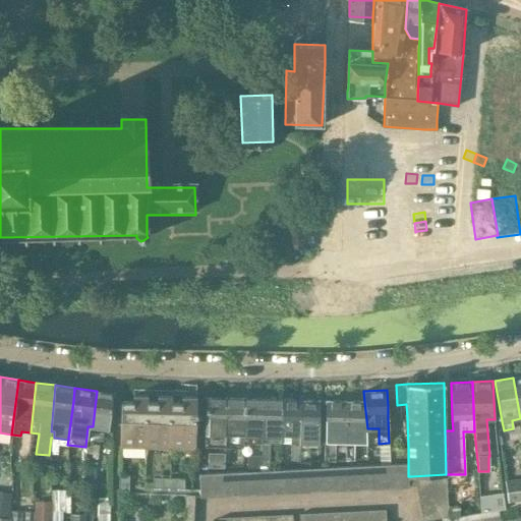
[(109,428),(114,393),(97,391),(93,426),(109,428)]
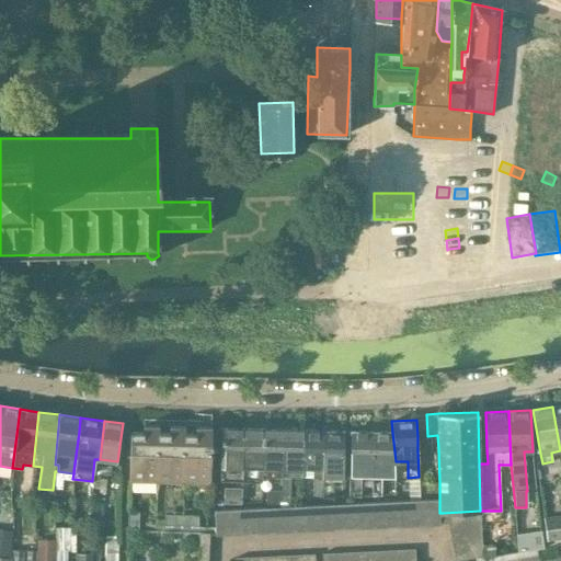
[(145,432),(132,432),(130,448),(159,449),(159,433),(160,426),(145,425),(145,432)]
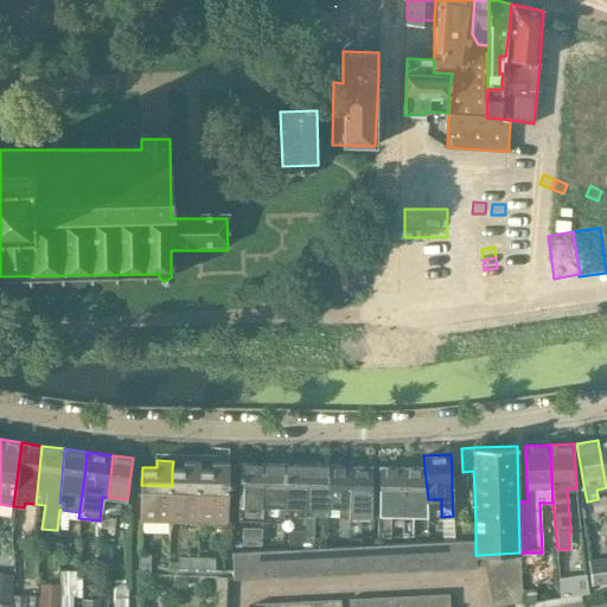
[(189,468),(181,468),(172,468),(172,486),(200,486),(200,468),(202,461),(189,461),(189,468)]
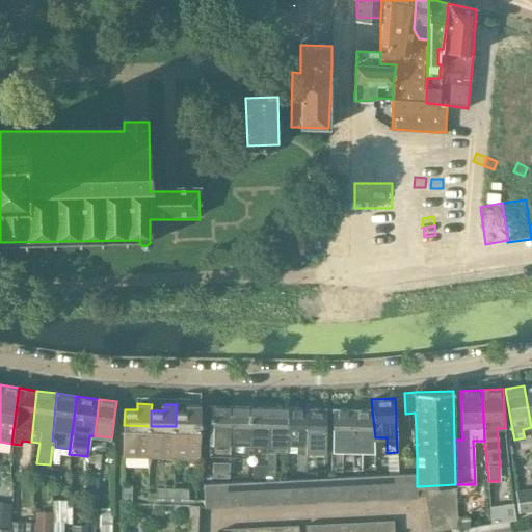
[(187,404),(187,410),(176,410),(176,426),(201,427),(201,405),(187,404)]
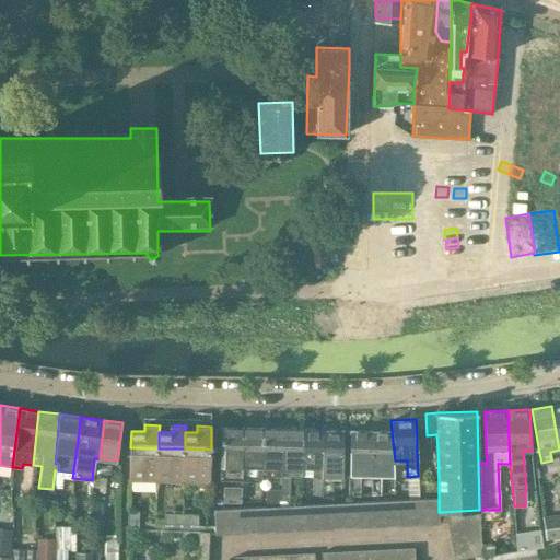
[(243,427),(222,427),(221,467),(220,479),(242,479),(243,427)]
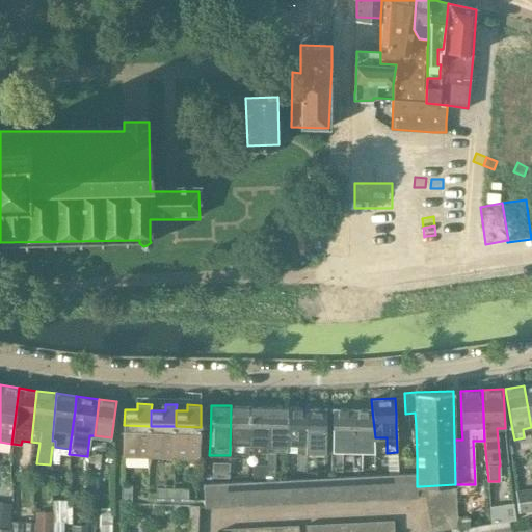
[(249,406),(231,405),(230,455),(248,456),(249,451),(248,451),(249,406)]
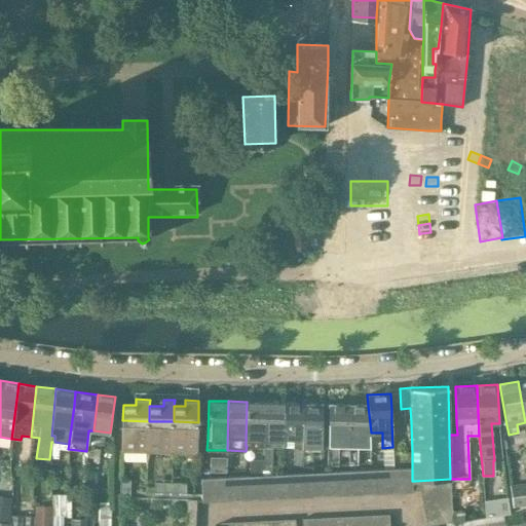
[(264,447),(267,402),(247,402),(246,446),(247,446),(264,447)]
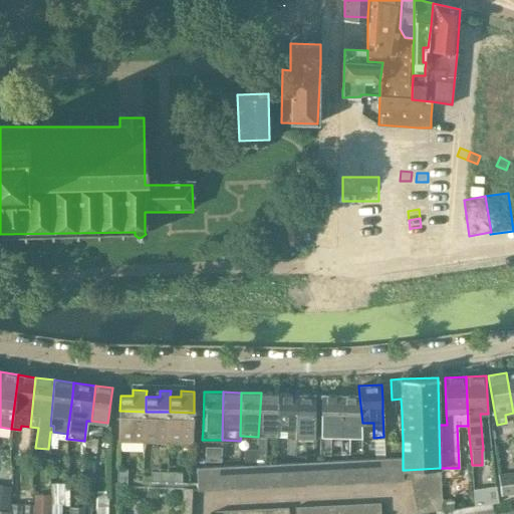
[(258,437),(258,449),(258,460),(265,460),(266,437),(277,437),(277,429),(278,393),(261,393),(258,437)]
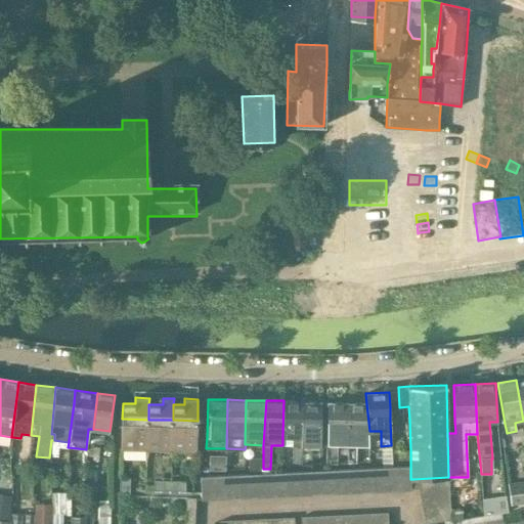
[(300,464),(302,401),(284,400),(282,437),(293,437),(292,445),(293,445),(292,464),(300,464)]
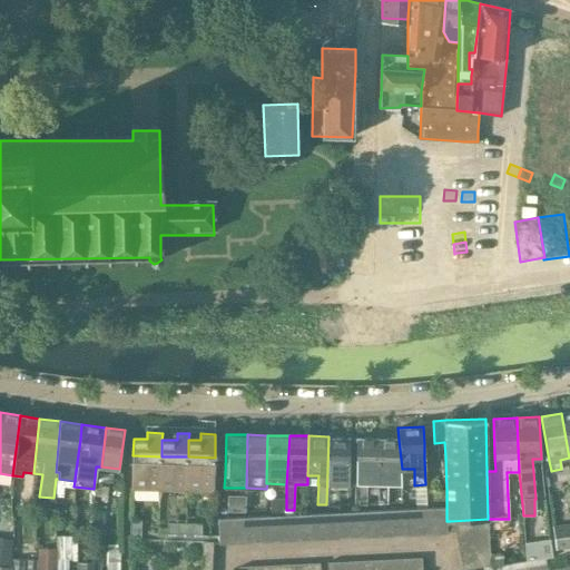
[(349,485),(350,436),(328,436),(326,504),(338,504),(338,485),(349,485)]
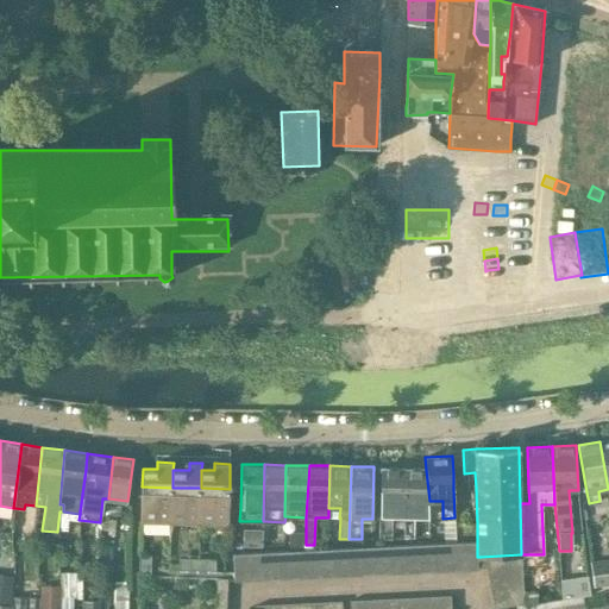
[(380,534),(380,539),(391,539),(391,534),(393,513),(403,513),(403,469),(382,468),(381,512),(380,512),(380,534)]
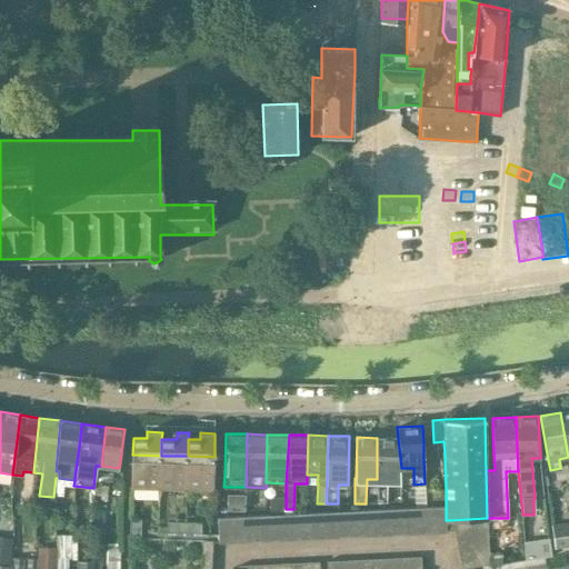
[(377,479),(376,502),(386,502),(386,479),(400,479),(401,468),(398,439),(377,438),(377,479)]
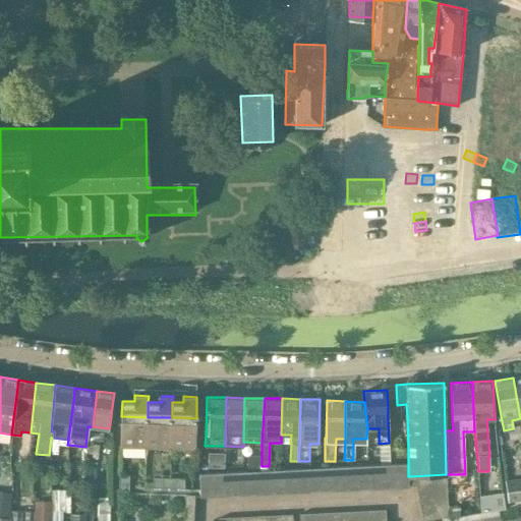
[(121,416),(121,447),(148,448),(148,417),(121,416)]
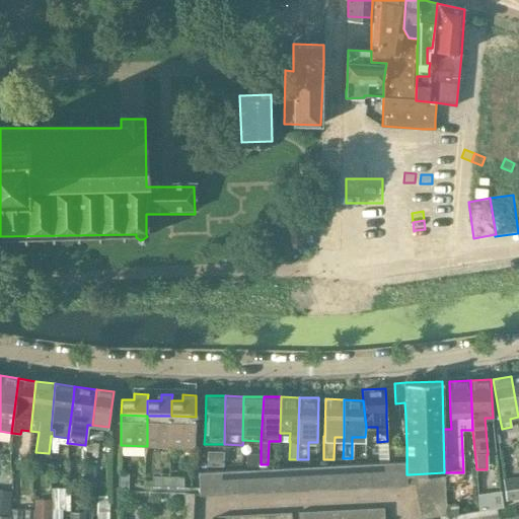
[(147,446),(158,446),(170,446),(171,416),(147,416),(147,446)]
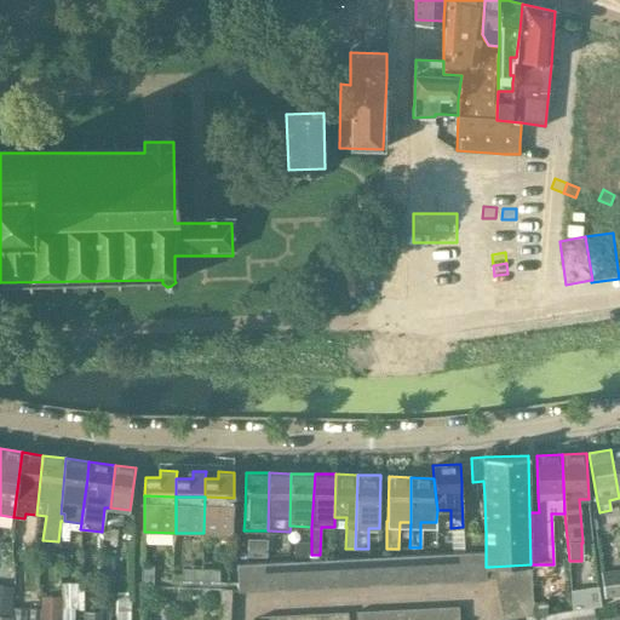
[(204,533),(233,534),(234,498),(205,497),(204,533)]
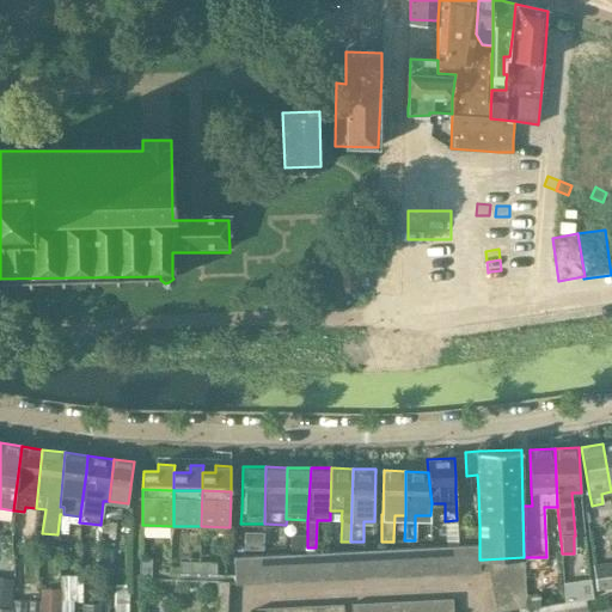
[(114,533),(115,521),(103,520),(102,532),(114,533)]
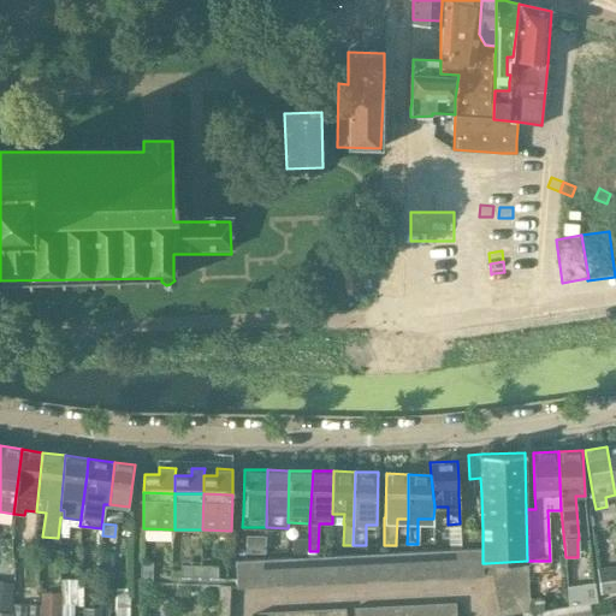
[(483,531),(462,531),(462,543),(483,543),(483,531)]
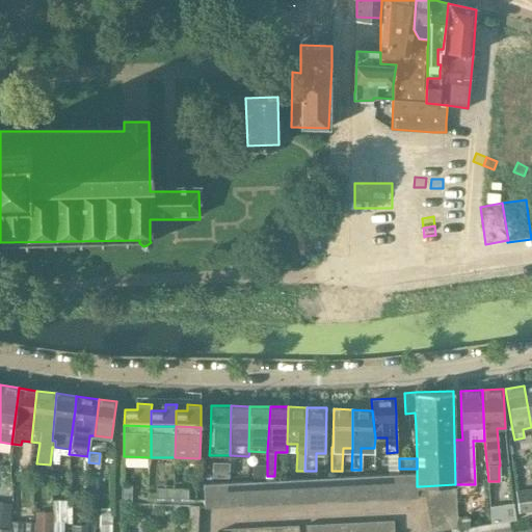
[(212,477),(230,477),(230,466),(230,462),(213,461),(212,477)]
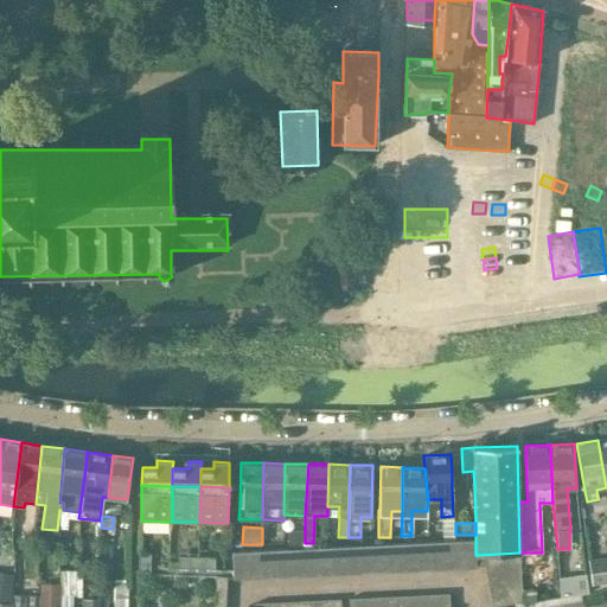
[(288,543),(305,543),(305,530),(288,530),(288,543)]
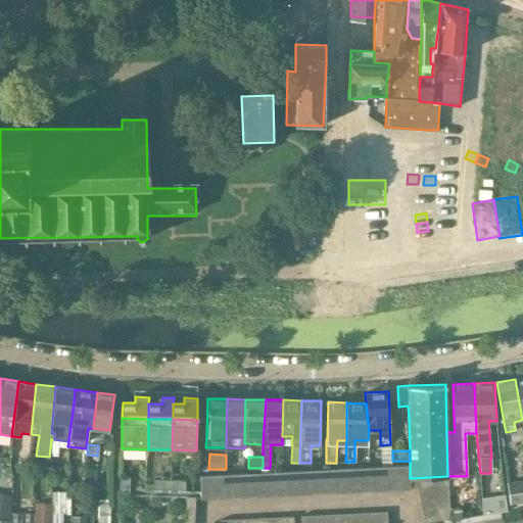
[(411,478),(410,478),(410,464),(397,465),(398,490),(411,489),(411,487),(410,480),(411,478)]
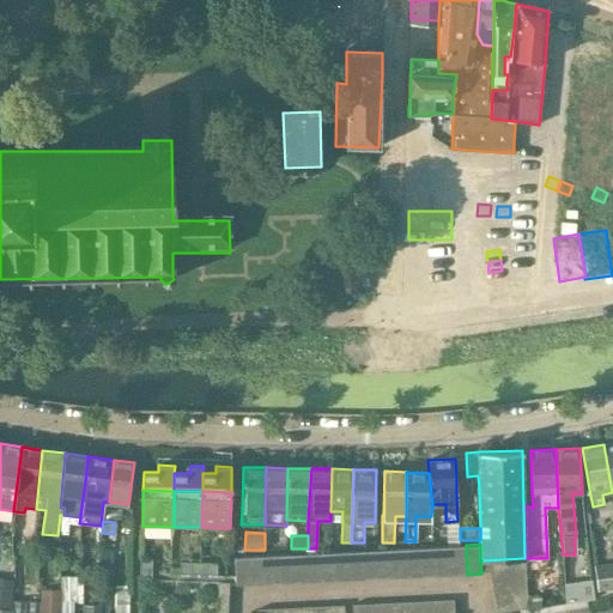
[(447,546),(437,546),(438,576),(453,575),(451,545),(447,546)]
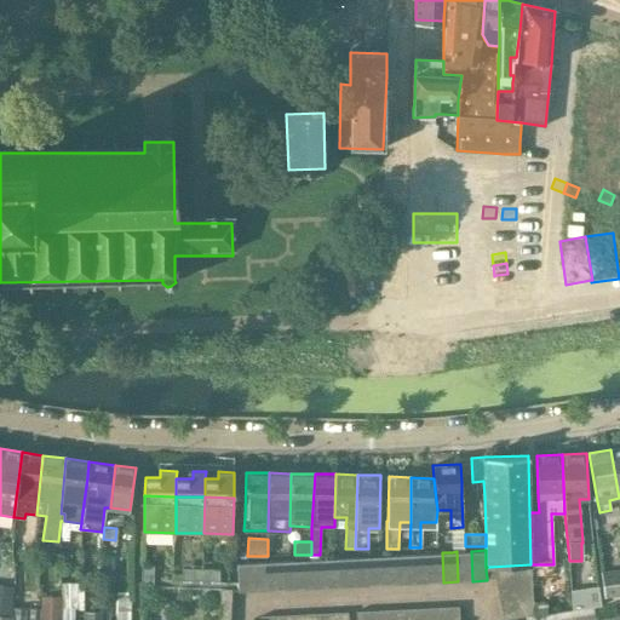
[(471,551),(457,551),(458,581),(472,581),(471,551)]
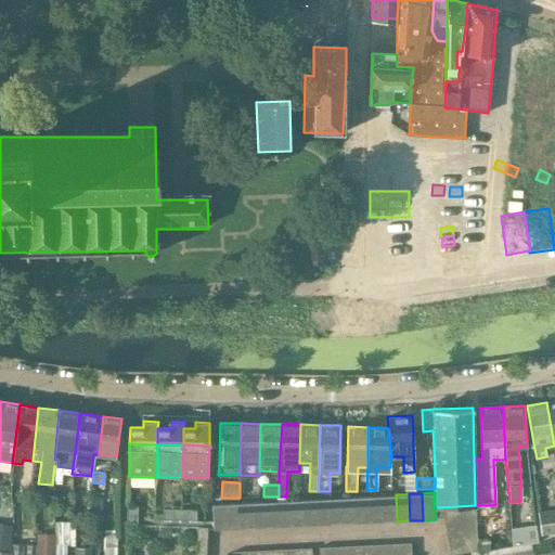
[(396,494),(383,495),(384,521),(397,521),(396,494)]
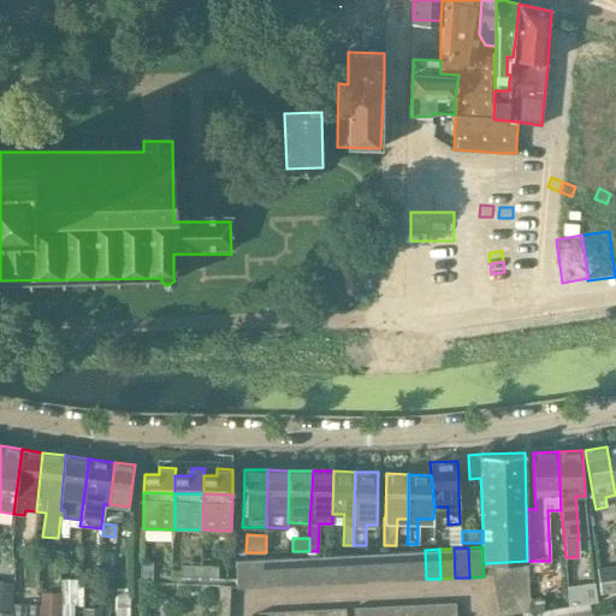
[(395,551),(397,581),(412,580),(410,550),(395,551)]
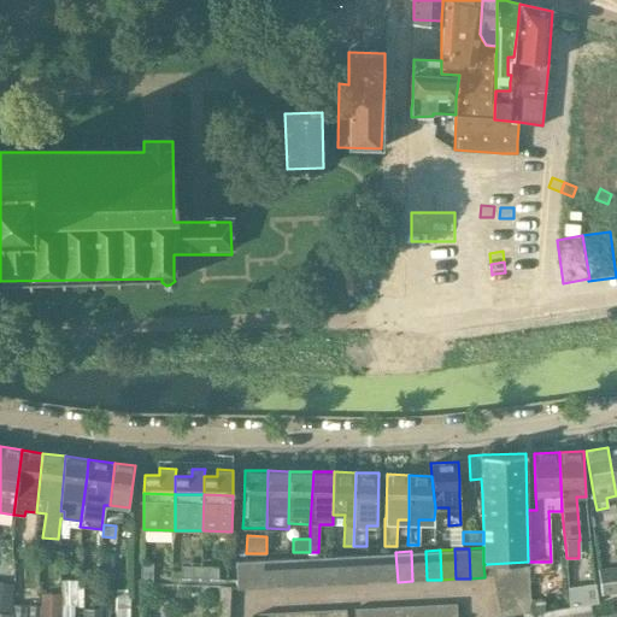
[(427,580),(425,551),(411,551),(412,581),(427,580)]
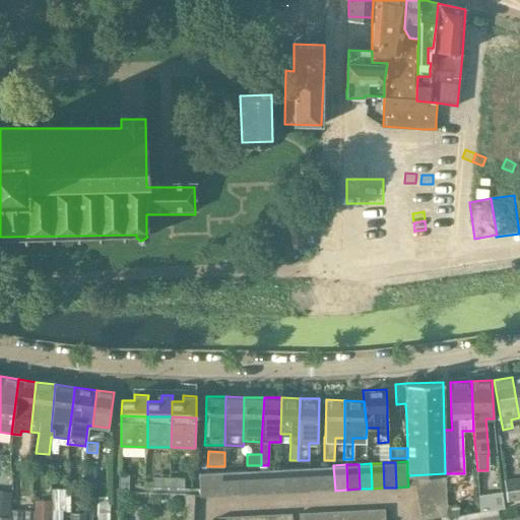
[(321,466),(323,491),(335,491),(333,465),(321,466)]
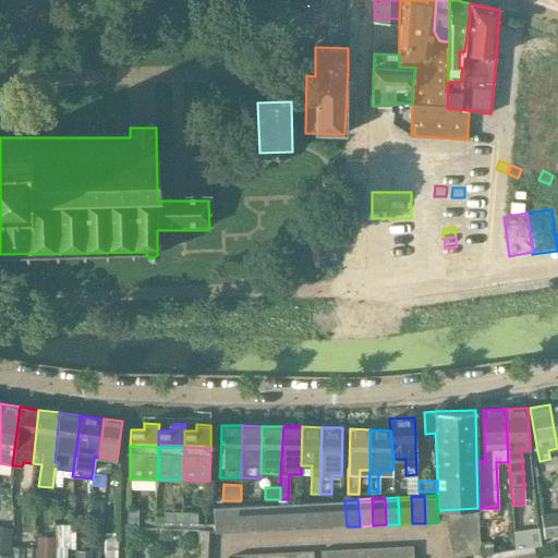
[(319,528),(332,528),(331,500),(318,501),(319,528)]
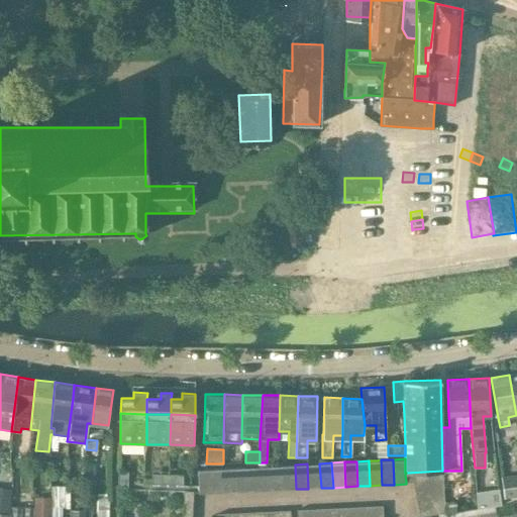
[(321,488),(319,463),(307,463),(308,489),(321,488)]
